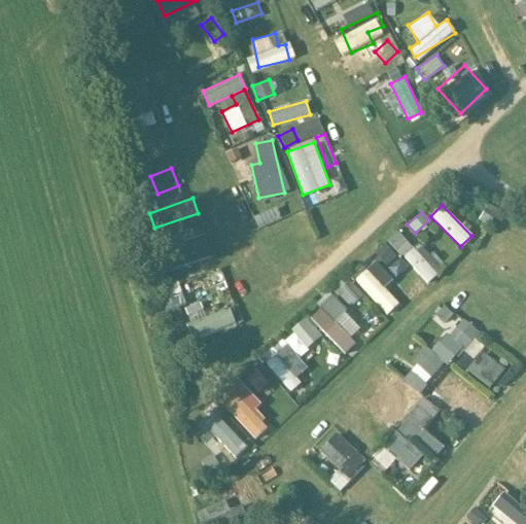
[(397,230),(386,240),(400,255),(412,245),(397,230)]
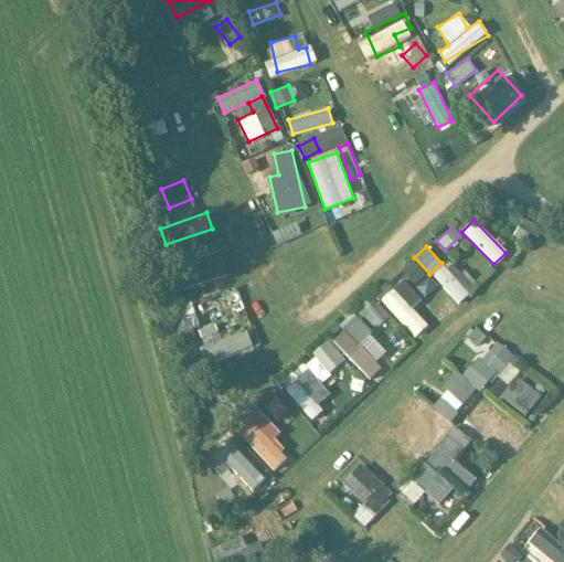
[(182,285),(227,276),(223,251),(177,260),(182,285)]
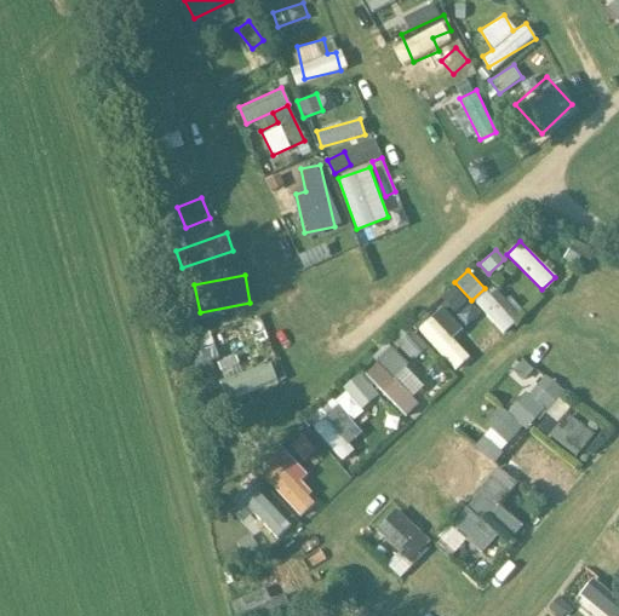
[(442,293),(459,322),(475,312),(457,283),(442,293)]
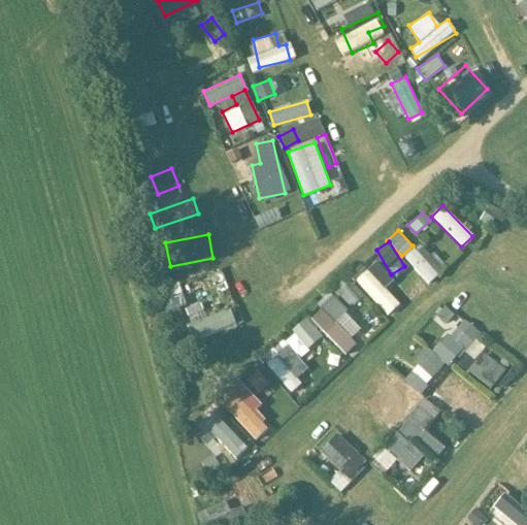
[(422,242),(404,254),(424,281),(440,268),(422,242)]
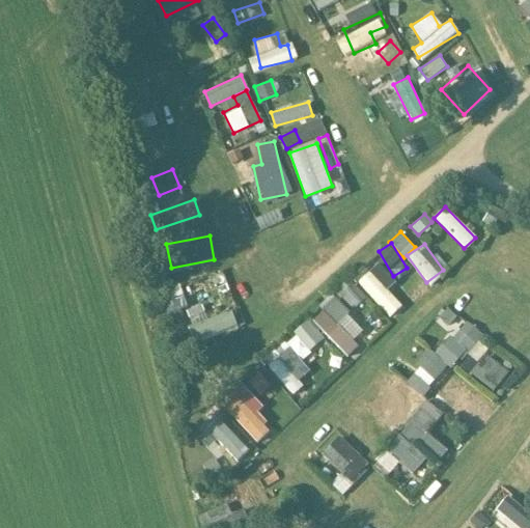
[(389,317),(402,307),(387,287),(394,281),(379,262),(358,279),(389,317)]
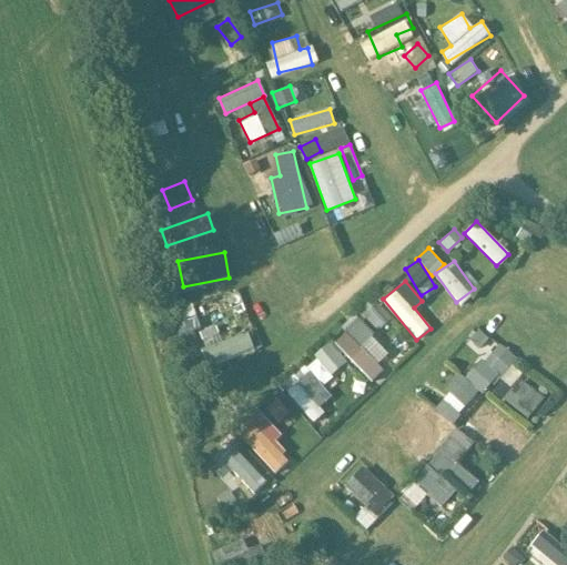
[(370,298),(357,312),(377,330),(390,314),(370,298)]
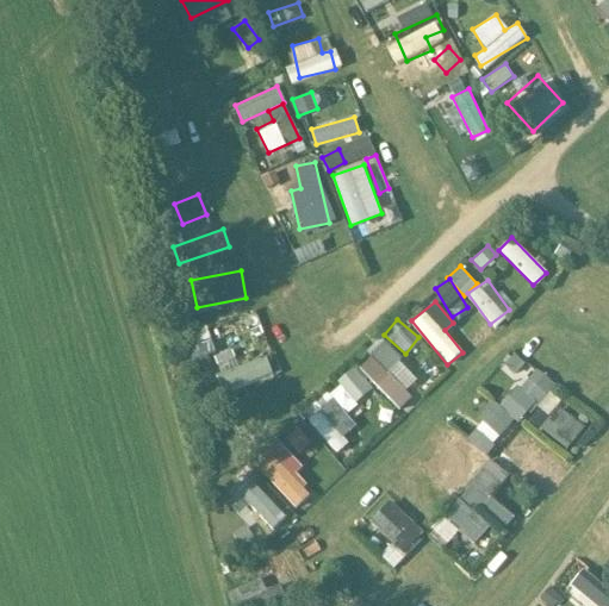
[(399,411),(412,398),(404,389),(417,378),(379,337),(366,349),(372,355),(359,367),(399,411)]
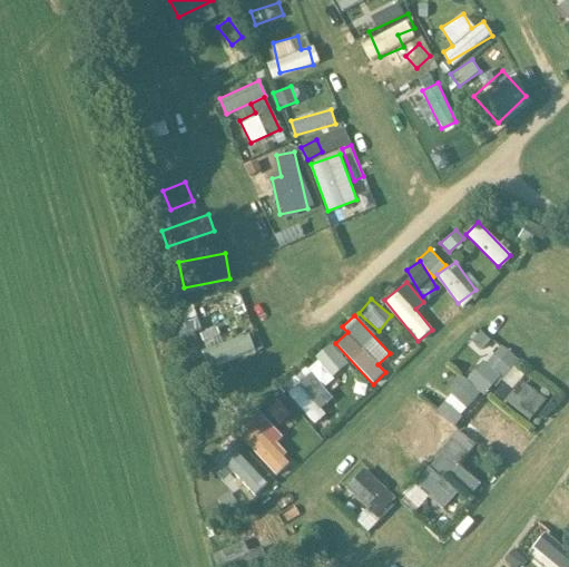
[(482,349),(490,338),(478,329),(470,340),(482,349)]
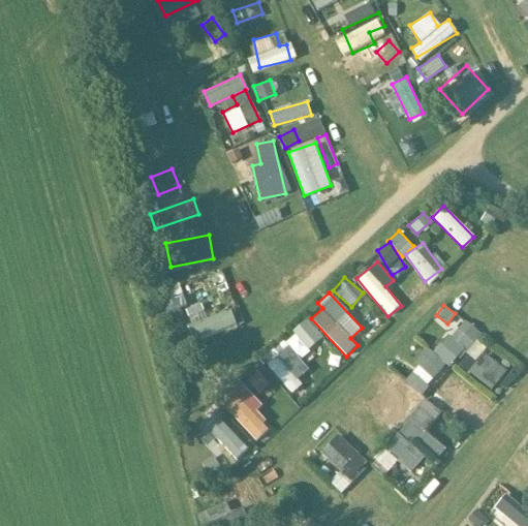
[(230,308),(205,315),(203,309),(186,313),(192,337),(236,326),(230,308)]
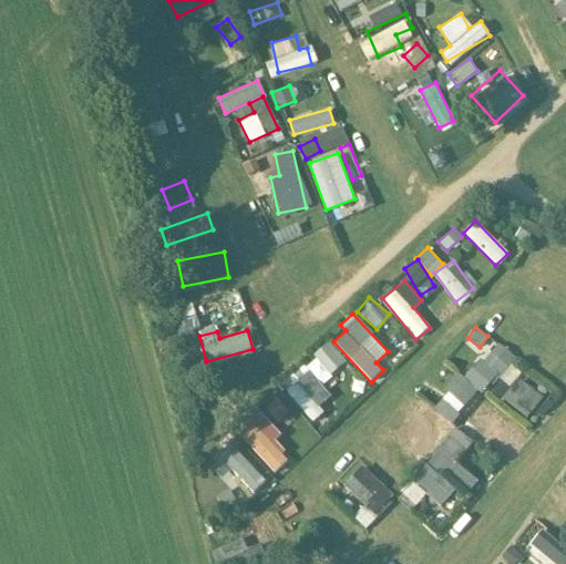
[(328,339),(311,355),(330,375),(347,359),(328,339)]
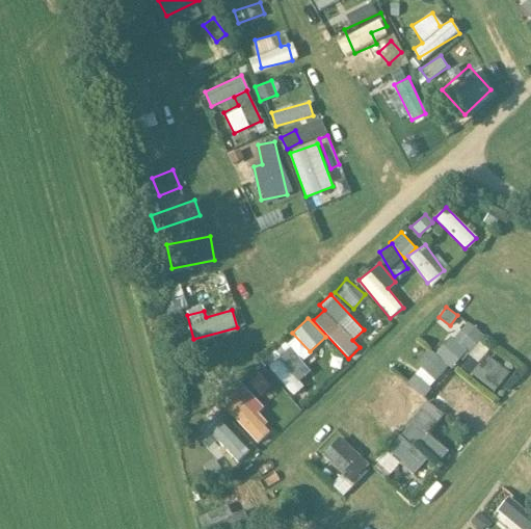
[(393,370),(376,391),(398,408),(387,423),(397,431),(479,331),(465,319),(435,355),(429,350),(405,380),(393,370)]
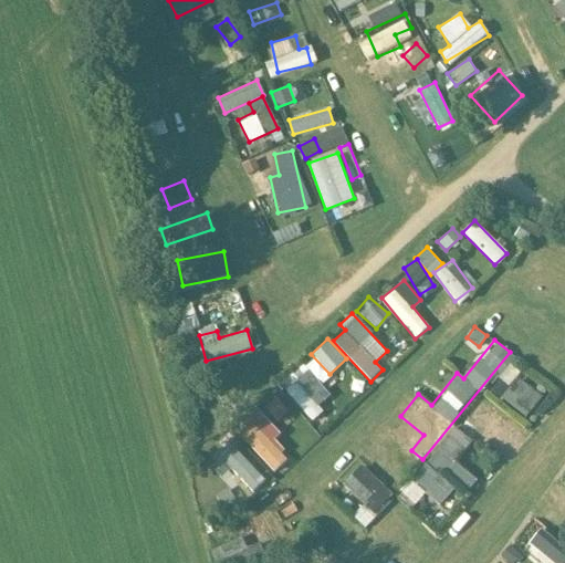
[(302,363),(279,383),(310,417),(333,396),(302,363)]
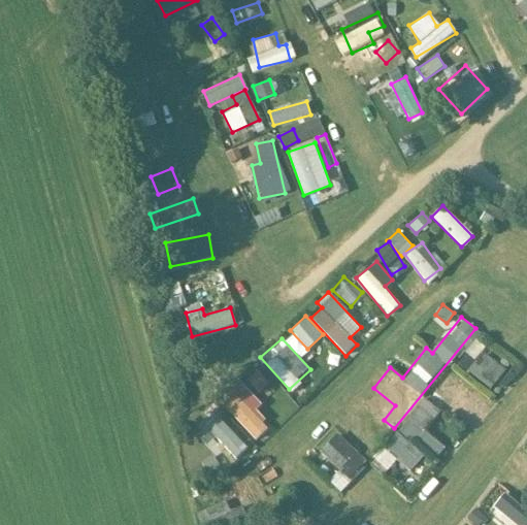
[(464,349),(472,358),(484,349),(475,339),(464,349)]
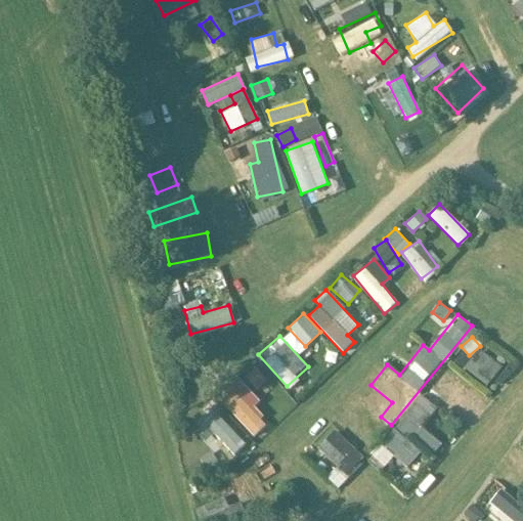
[(478,348),(463,366),(485,384),(499,365),(478,348)]
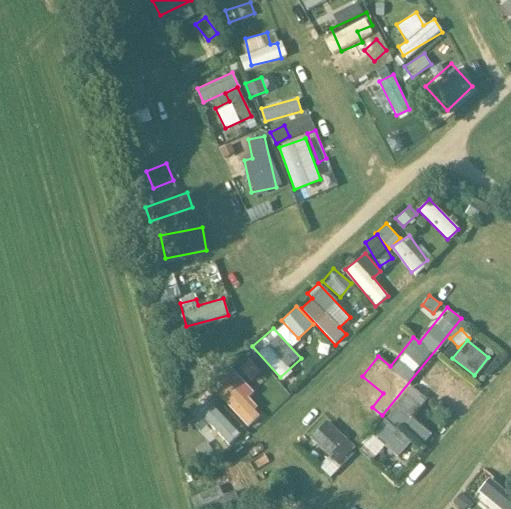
[(249,359),(240,367),(251,380),(261,371),(249,359)]
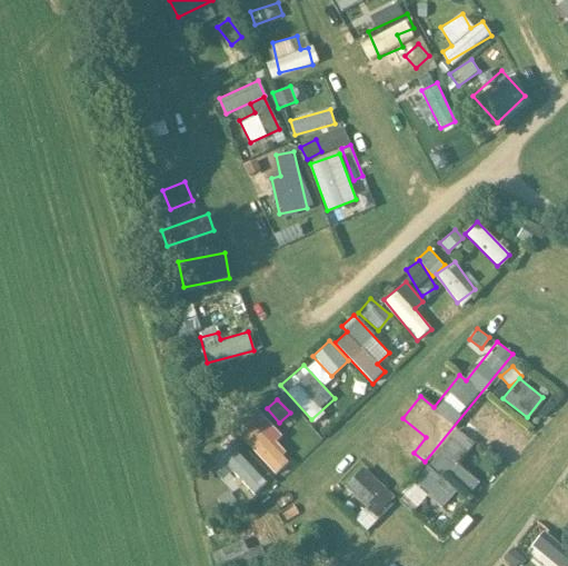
[(233,425),(277,473),(290,460),(273,443),(281,436),(253,406),(233,425)]
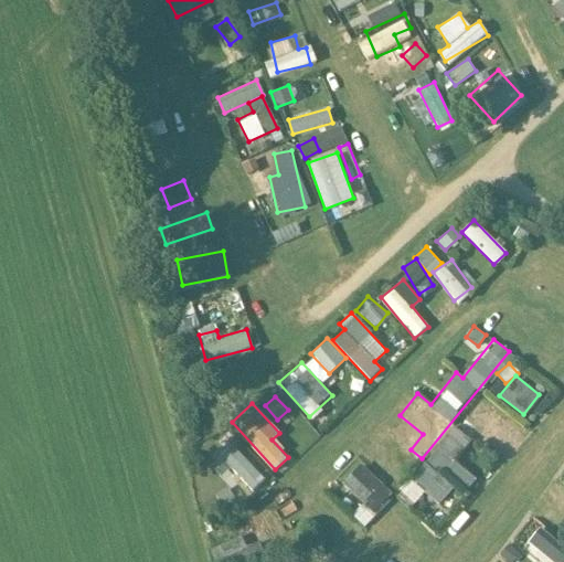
[(495,452),(514,431),(493,412),(474,433),(495,452)]
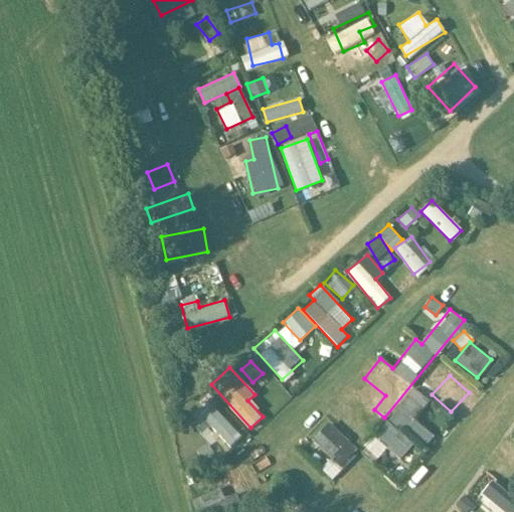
[(424,447),(434,436),(413,418),(429,400),(412,386),(364,446),(378,458),(385,449),(399,460),(415,440),(424,447)]
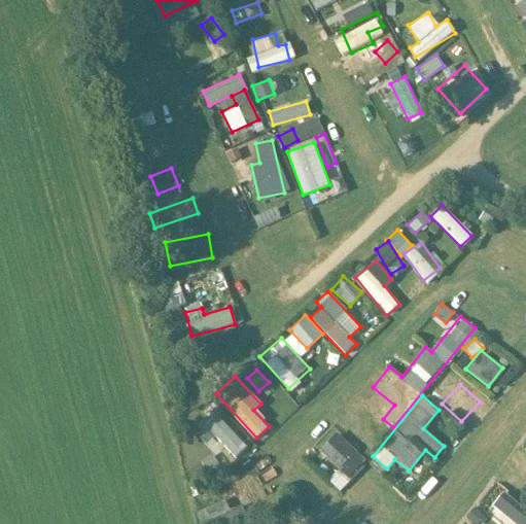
[(231,461),(247,444),(212,413),(197,430),(231,461)]
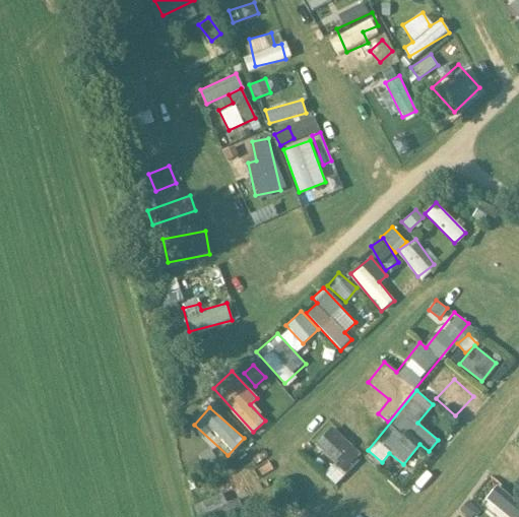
[(323,471),(333,481),(362,455),(332,425),(313,442),(332,462),(323,471)]
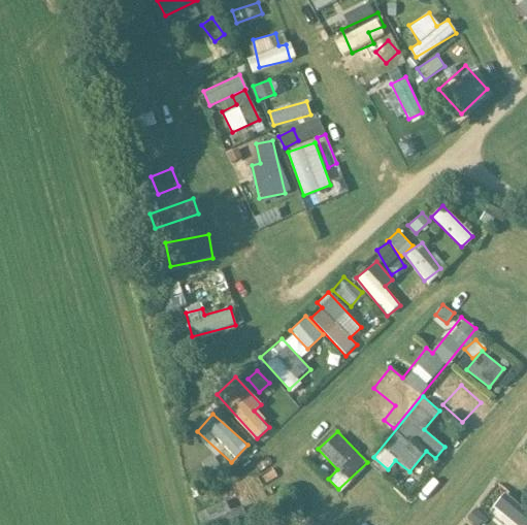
[(512,524),(526,524),(526,510),(503,491),(490,507),(512,524)]
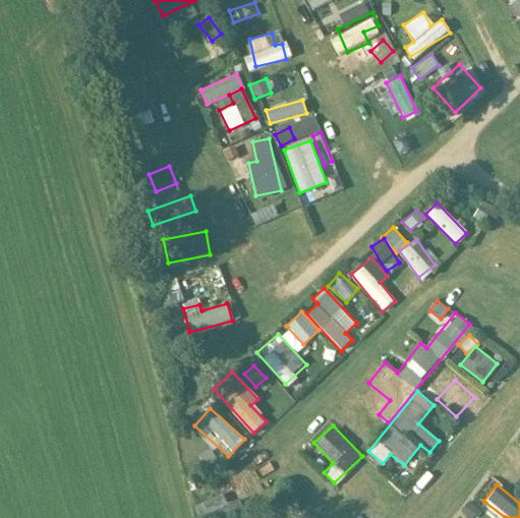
[(233,485),(198,506),(206,517),(208,517),(241,499),(233,485)]
